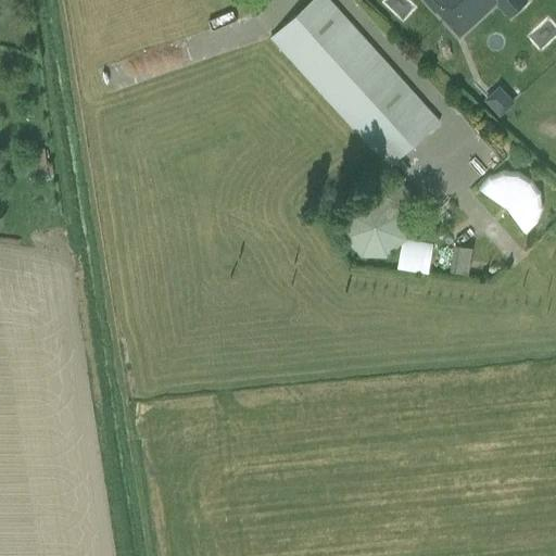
[(312,0),(272,37),(389,167),(440,121),(329,0),(312,0)]
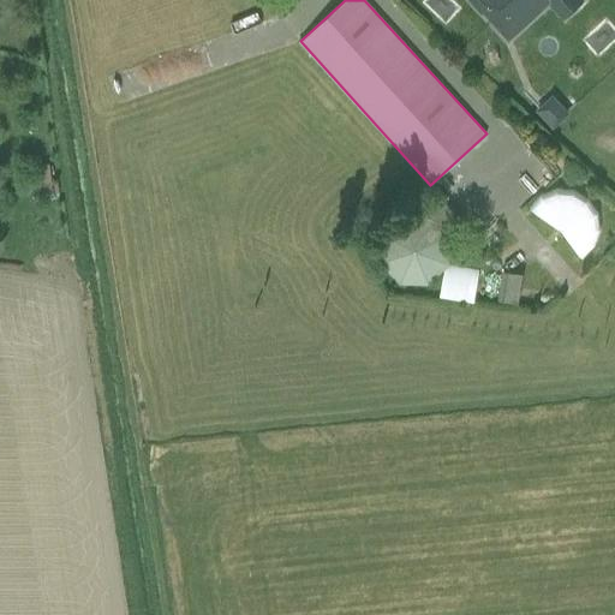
[(469,0),(508,41),(553,0),(469,0)]
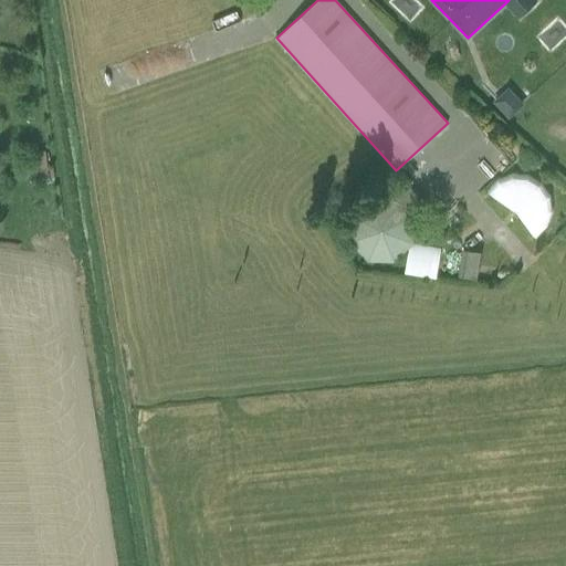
[(492,101),(509,116),(523,102),(507,86),(492,101)]
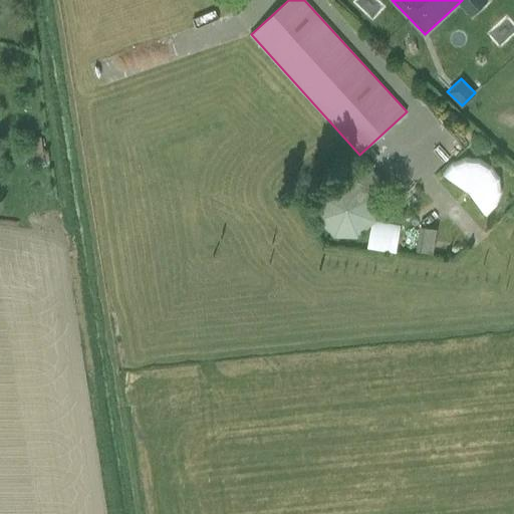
[(354,235),(357,234),(362,232),(367,228),(370,225),(371,222),(372,221),(373,219),(374,216),(375,213),(375,210),(375,207),(375,204),(375,201),(374,199),(373,197),(387,186),(370,169),(357,181),(355,180),(349,179),(343,179),(339,180),(337,180),(333,182),(329,184),(327,186),(325,188),(324,190),(322,192),(321,194),(320,197),(319,199),(318,202),(318,204),(317,208),(318,213),(320,219),(323,224),(326,228),(329,230),(334,234),(341,236),(345,236),(348,236),(352,236),(354,235)]
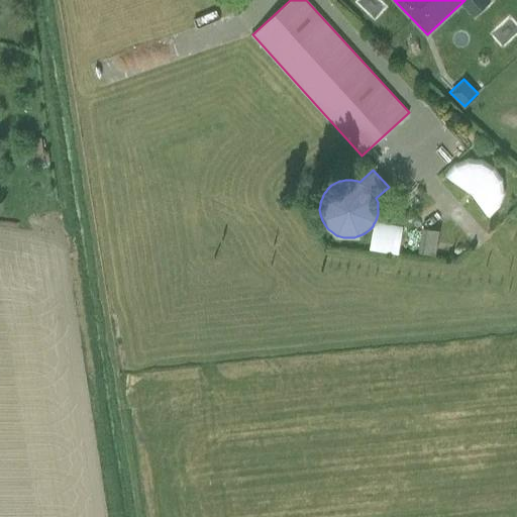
[(422,227),(418,251),(434,253),(438,229),(422,227)]
